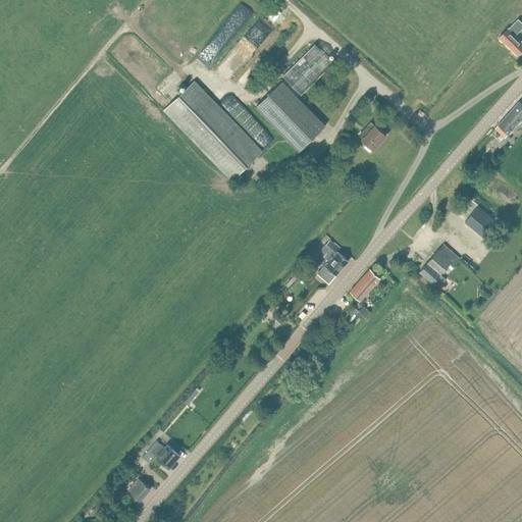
[(215,56),(254,7),(244,0),(243,0),(205,48),(215,56)]
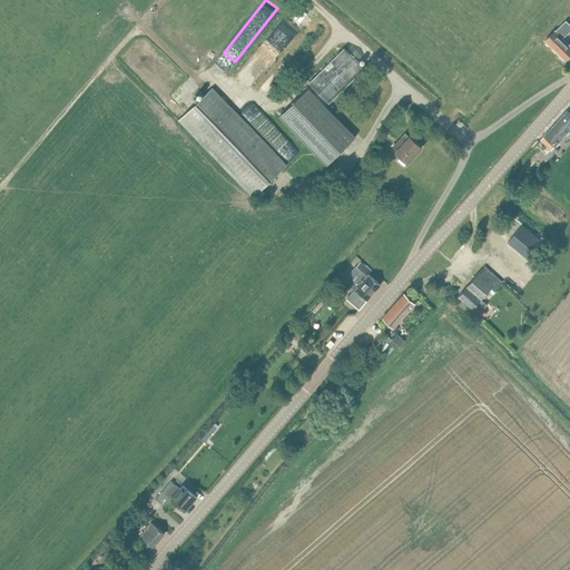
[(307,0),(297,11),(308,22),(321,10),(308,0),(307,0)]
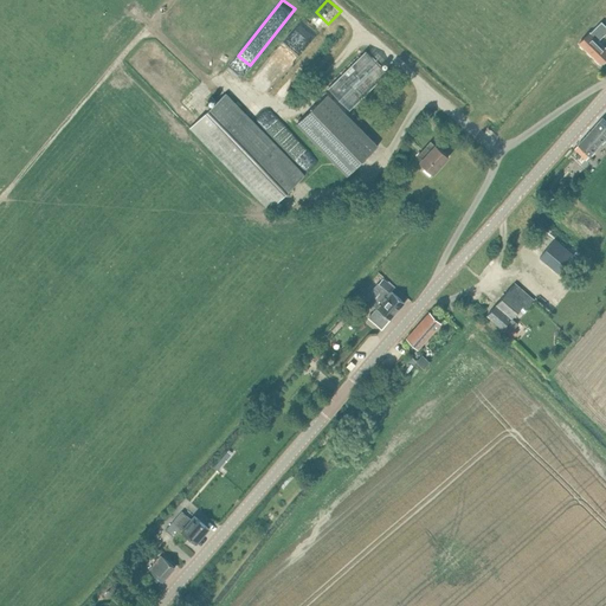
[(300,55),(322,24),(305,11),(282,43),(300,55)]
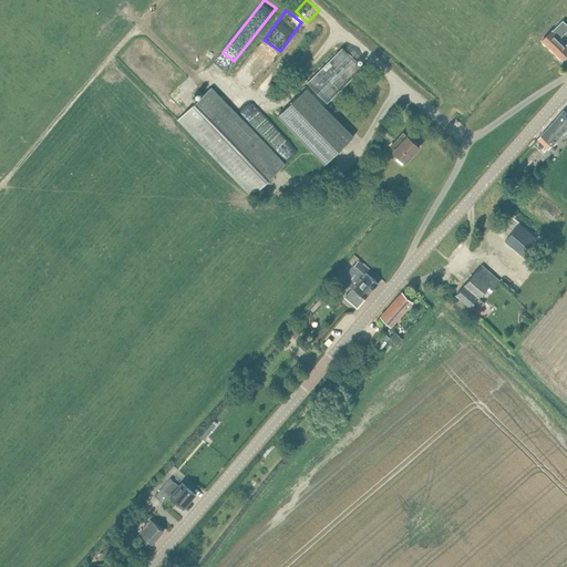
[(552,31),(543,40),(563,61),(566,57),(566,45),(558,38),(564,32),(565,34),(566,32),(566,23),(563,20),(557,26),(552,31)]
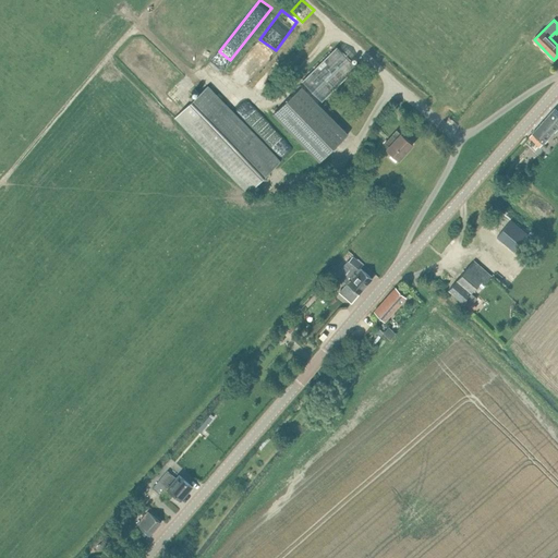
[(238,62),(251,75),(273,52),(259,39),(238,62)]
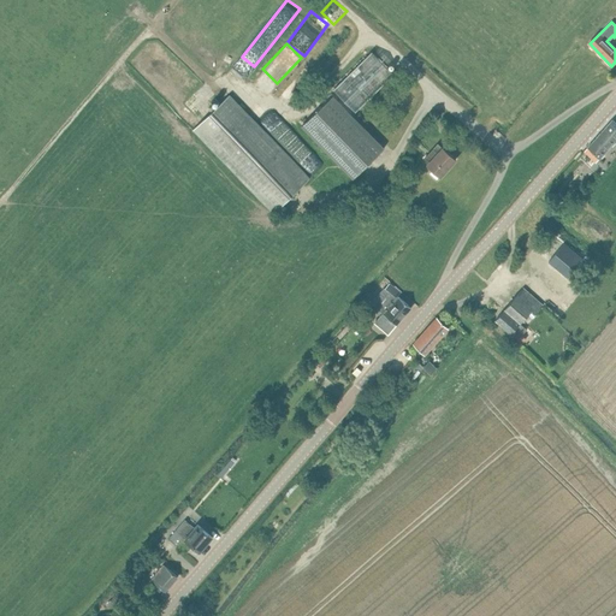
[(355,112),(385,82),(394,73),(372,52),(333,89),(355,112)]
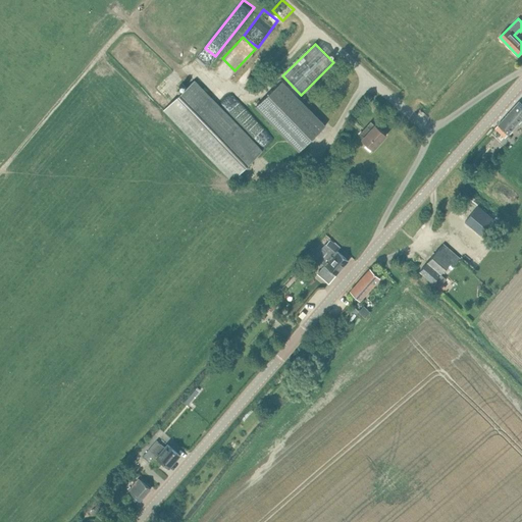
[(231,181),(263,151),(195,81),(163,110),(231,181)]
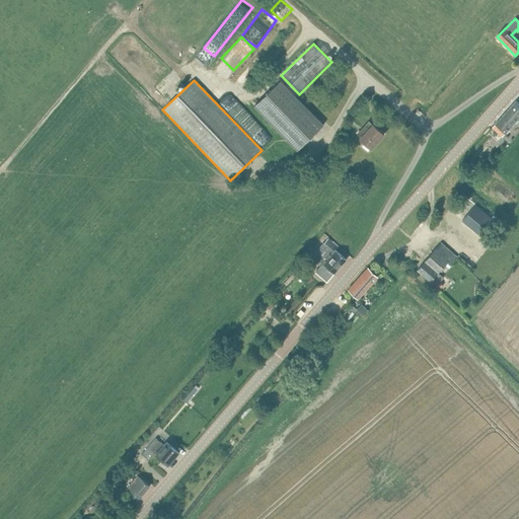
[(324,125),(282,80),(254,105),(297,150),(324,125)]
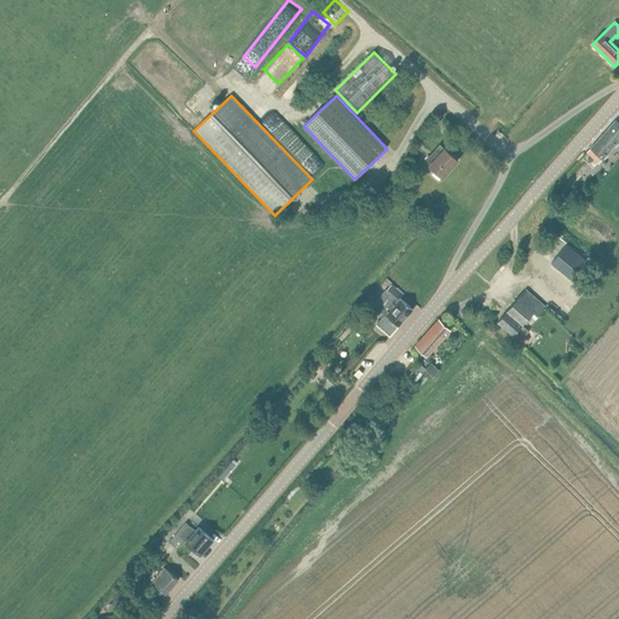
[(618,122),(615,120),(609,127),(590,149),(599,156),(601,158),(618,138),(618,122)]
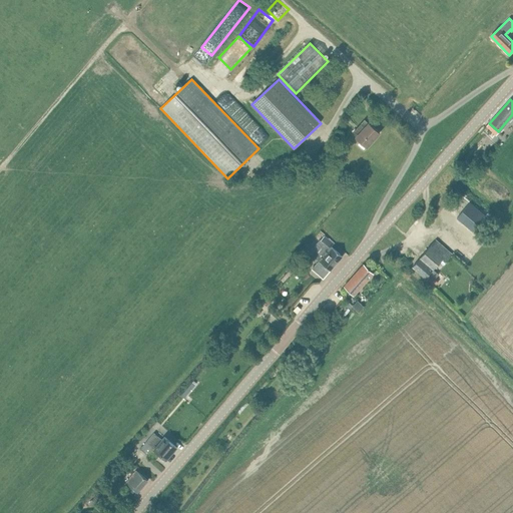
[(367,147),(380,132),(365,119),(354,131),(358,135),(356,137),(367,147)]
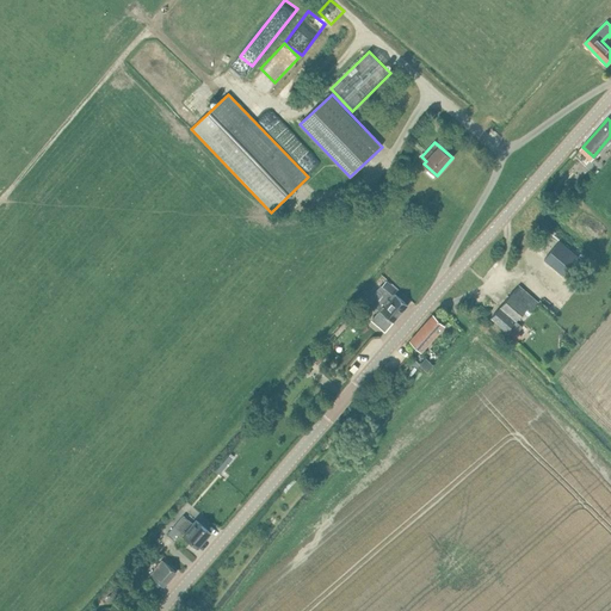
[(578,152),(574,156),(585,166),(593,156),(591,154),(582,147),(578,152)]
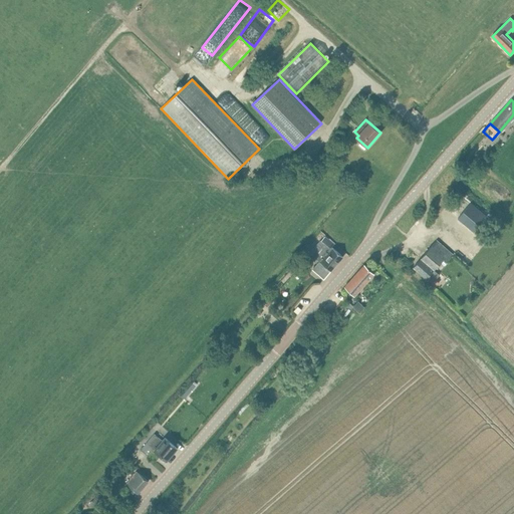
[(441,234),(449,225),(442,219),(434,227),(441,234)]
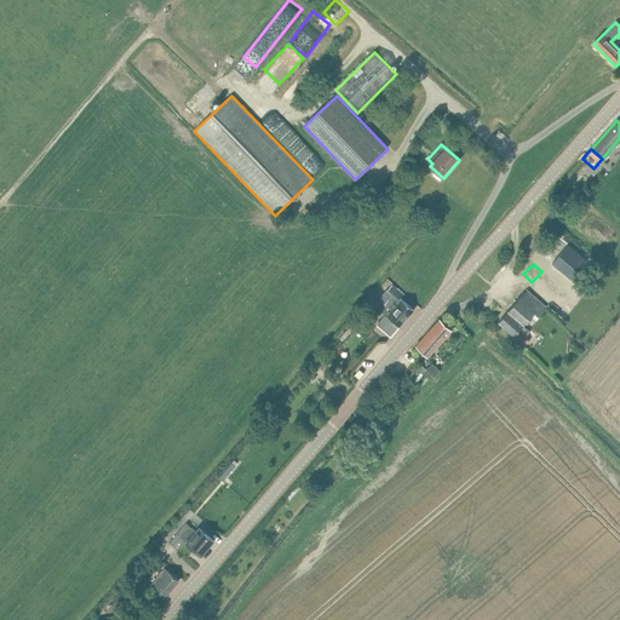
[(403,294),(392,286),(390,288),(388,291),(386,291),(374,305),(379,309),(386,315),(378,325),(390,337),(414,310),(401,298),(403,294)]
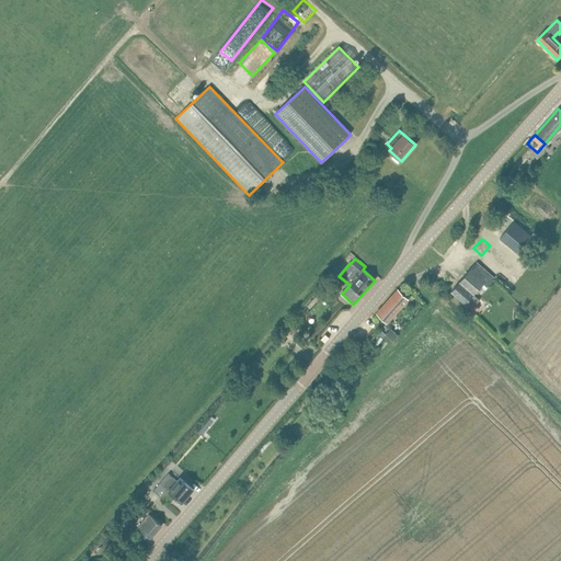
[(485,293),(490,287),(488,285),(494,277),(477,262),(451,292),(466,305),(469,301),(476,306),(480,300),(474,296),(479,289),(484,295),(485,293)]
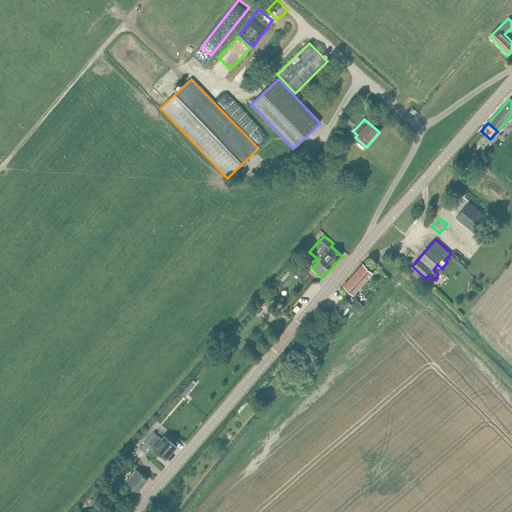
[(354,295),(373,273),(363,263),(343,286),(354,295)]
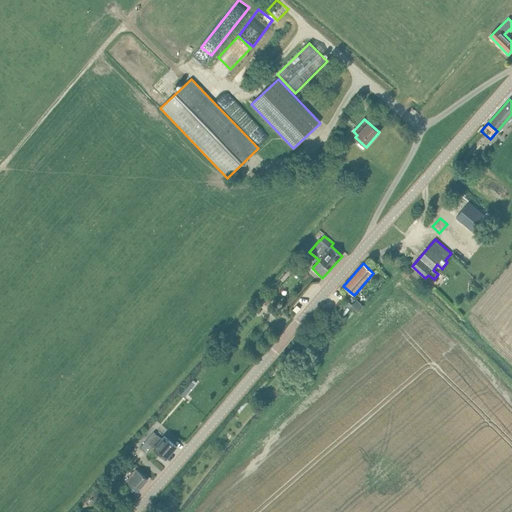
[(353,305),(348,301),(345,305),(349,309),(352,306),(358,312),(364,306),(360,304),(358,306),(355,303),(353,305)]
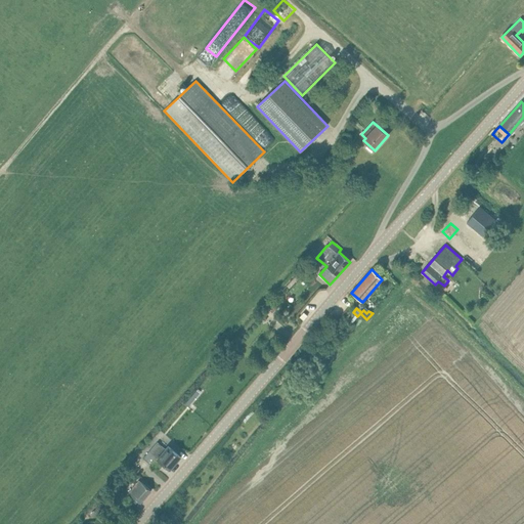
[(166,450),(158,443),(144,459),(150,464),(157,457),(170,470),(181,457),(169,446),(166,450)]
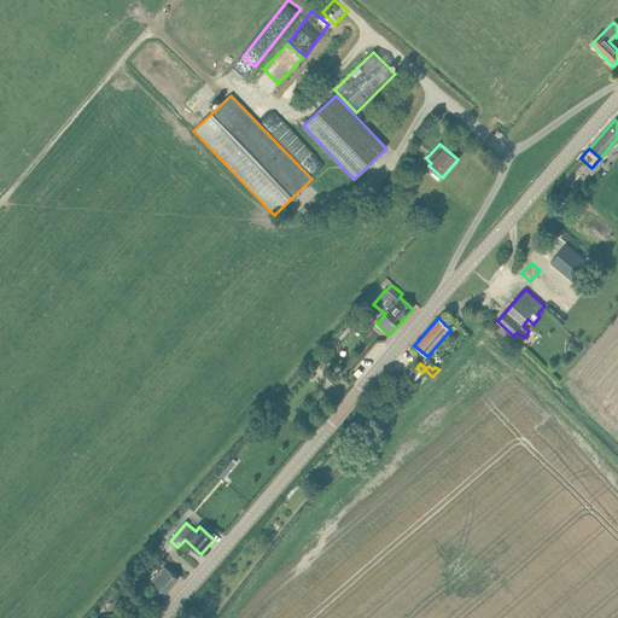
[(167,593),(179,579),(164,567),(152,581),(167,593)]
